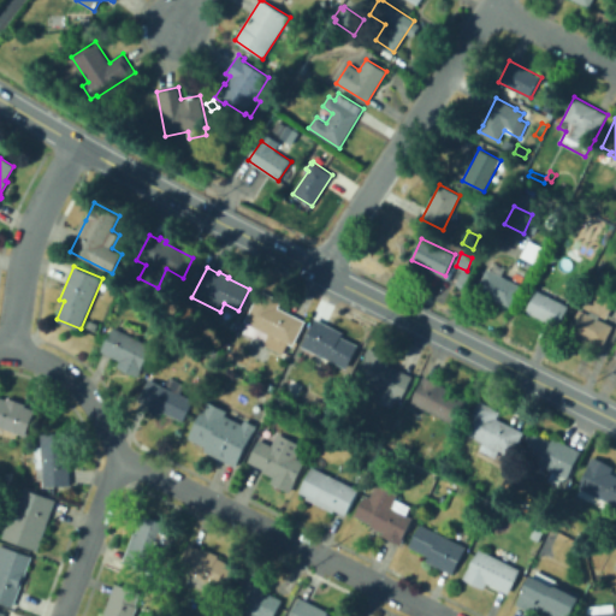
[(511,306),(478,289),(487,268),(521,285),(511,306)]
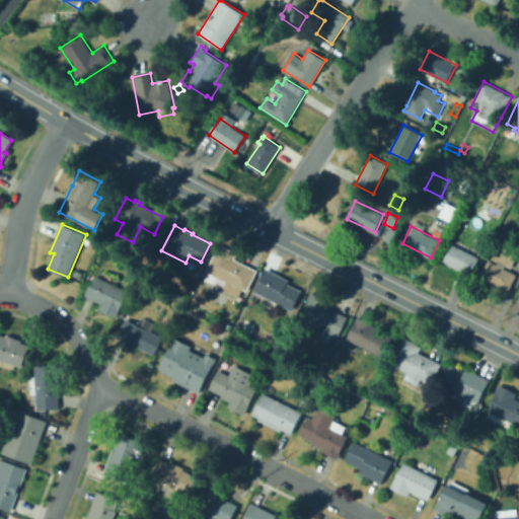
[(257,271),(247,291),(243,289),(238,297),(224,289),(209,282),(213,274),(207,271),(220,244),(237,253),(234,258),(257,271)]
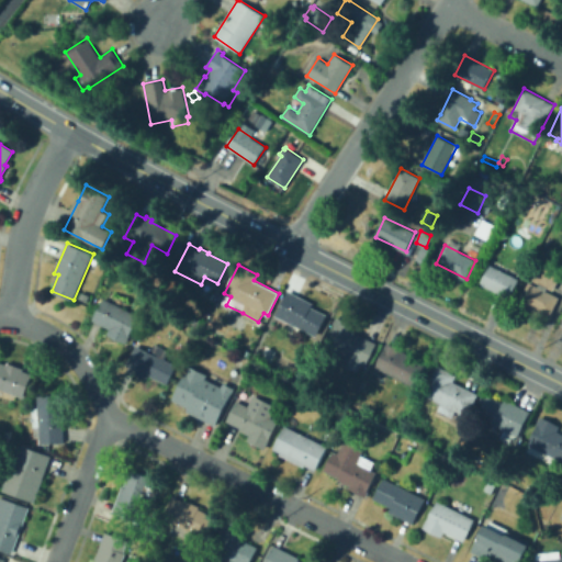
[(509,299),(480,284),(490,265),(519,279),(509,299)]
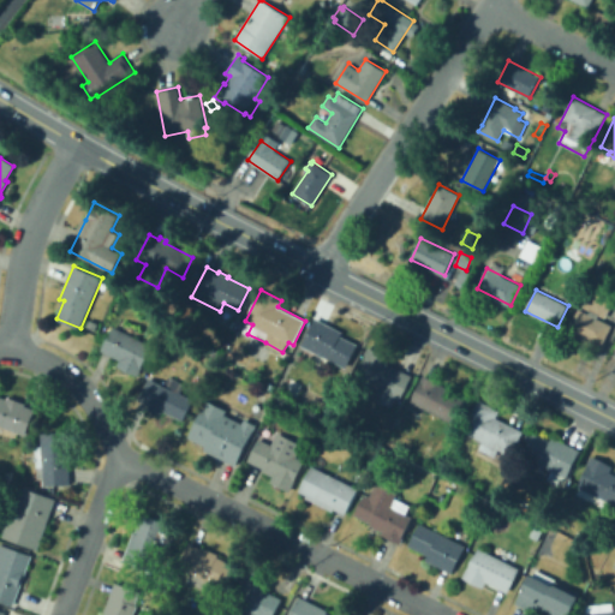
[(602,346),(586,339),(585,342),(578,339),(579,334),(568,329),(578,308),(587,312),(591,306),(607,315),(603,321),(611,326),(602,346)]
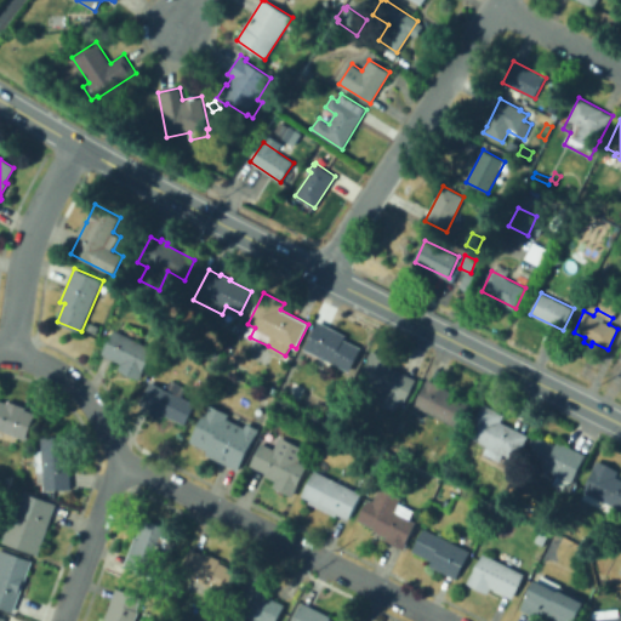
[(362,348),(349,372),(305,349),(318,322),(346,335),(343,339),(362,348)]
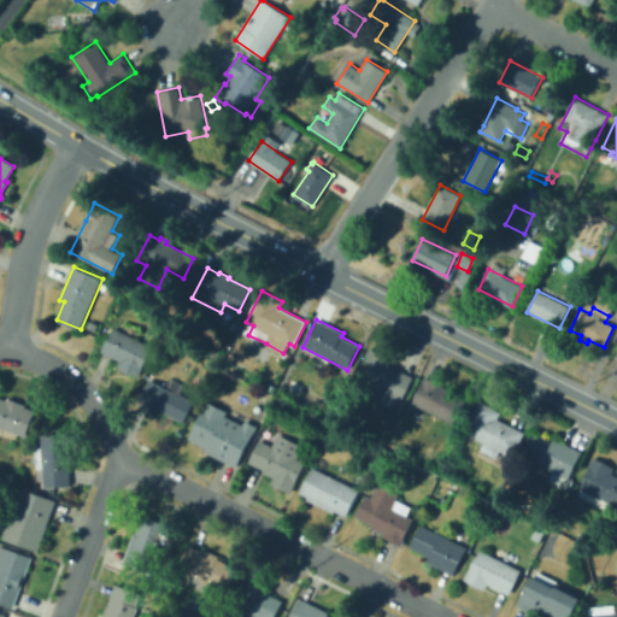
[(144,368),(139,377),(118,366),(121,362),(101,352),(113,328),(152,347),(142,366),(144,368)]
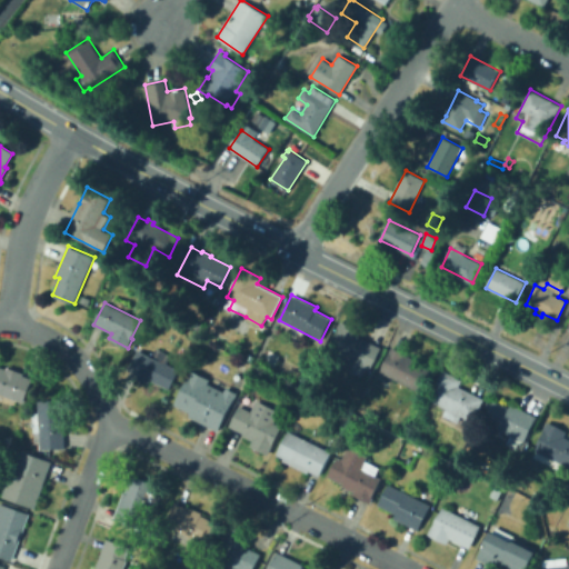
[(381,348),(370,370),(367,368),(362,377),(345,369),(349,360),(329,349),(339,329),(337,328),(340,321),(360,330),(358,336),(381,348)]
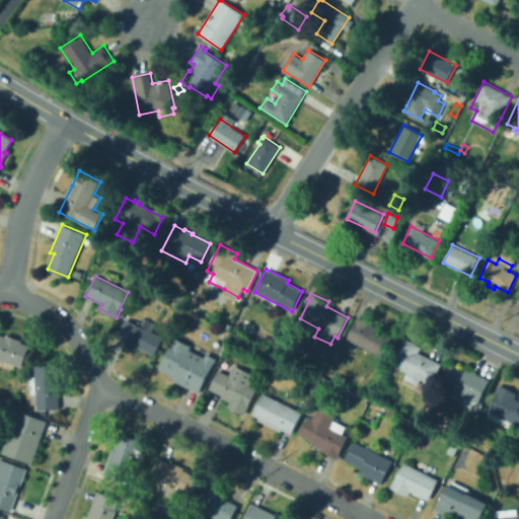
[(393,338),(383,357),(346,339),(357,316),(380,328),(379,330),(393,338)]
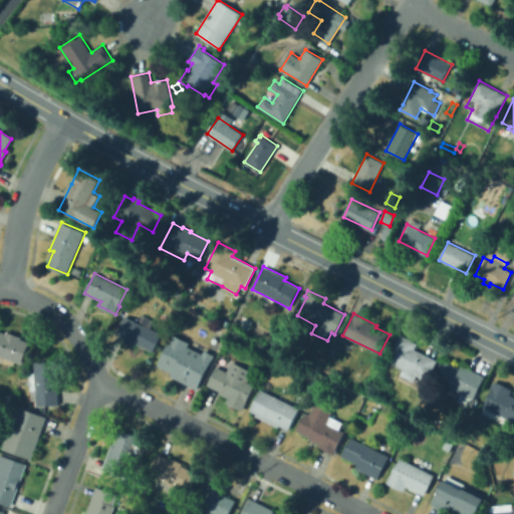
[(155,321),(151,328),(164,334),(155,352),(116,333),(124,315),(138,322),(142,315),(155,321)]
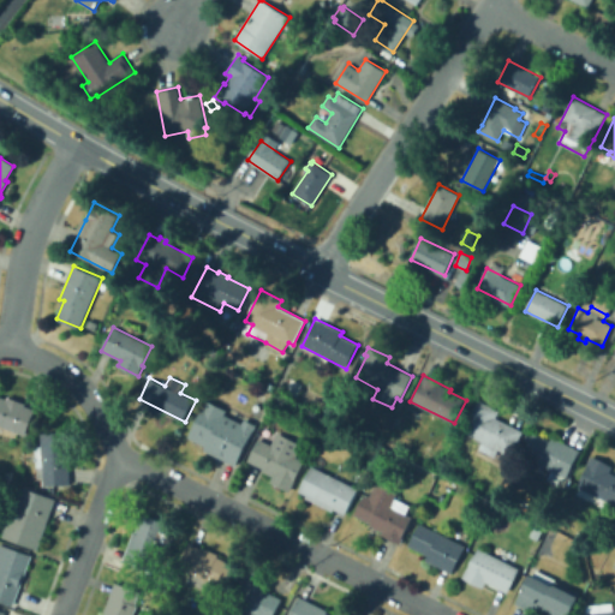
[(0,396),(7,400),(9,396),(27,402),(25,406),(36,410),(25,436),(0,425),(0,396)]
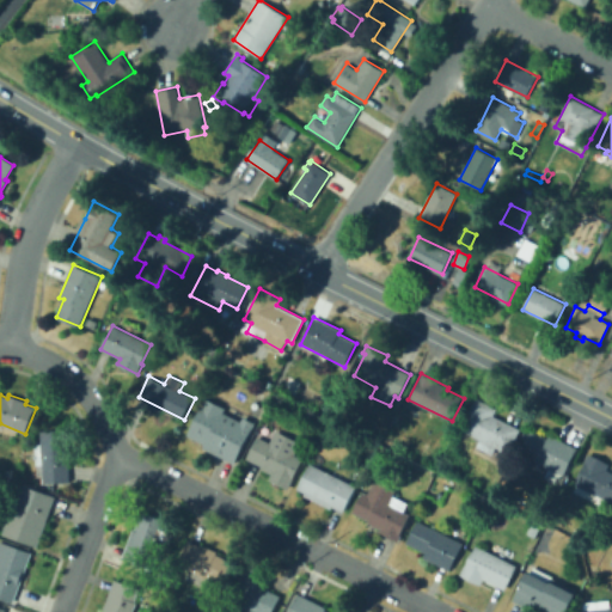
[(222,414),(240,422),(243,417),(255,423),(234,464),(202,447),(204,444),(188,435),(204,399),(225,409),(222,414)]
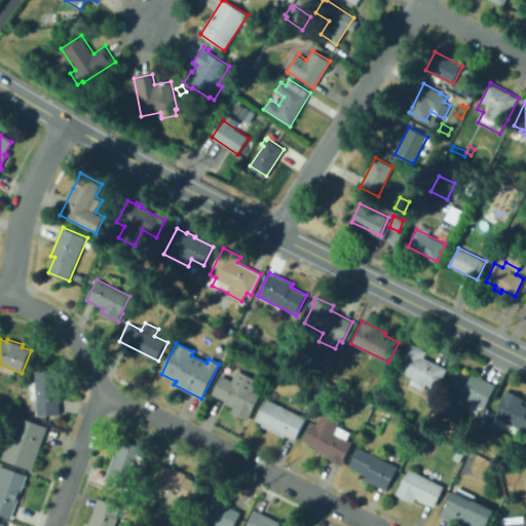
[(424,390),(410,383),(413,376),(397,368),(409,343),(426,351),(423,357),(447,369),(438,389),(427,384),(424,390)]
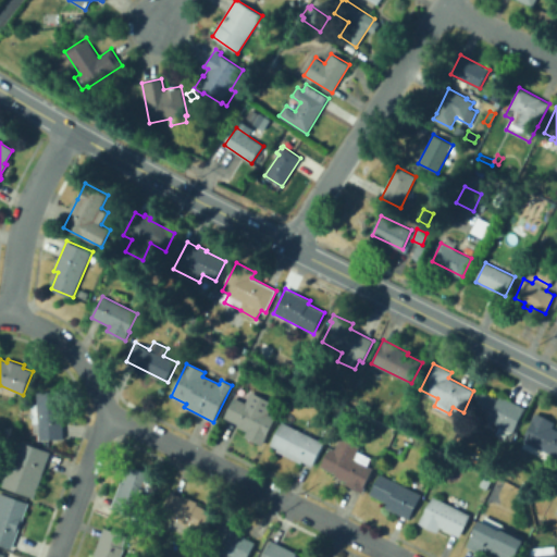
[(61,391),(62,407),(64,407),(65,422),(63,422),(64,438),(40,440),(38,418),(32,418),(31,409),(39,408),(37,393),(61,391)]
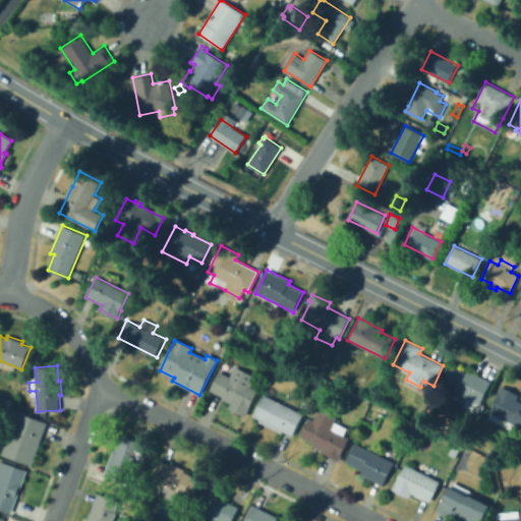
[(480,405),(442,386),(452,365),(467,373),(468,369),(493,382),(480,405)]
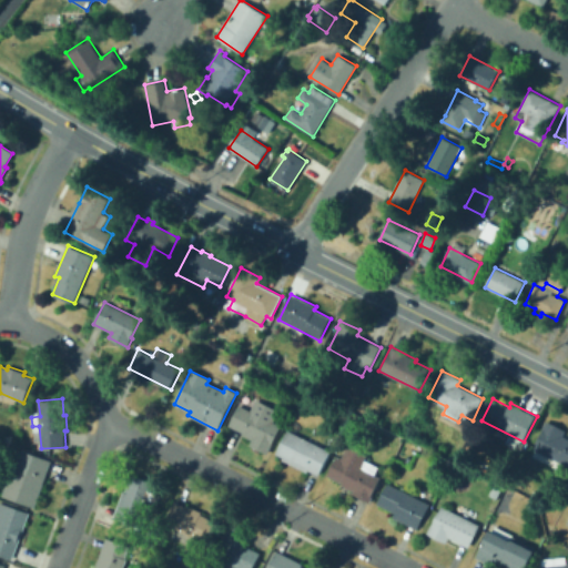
[(272,445),(269,453),(250,444),(252,439),(243,435),(244,433),(230,426),(241,403),(281,425),(271,444),(272,445)]
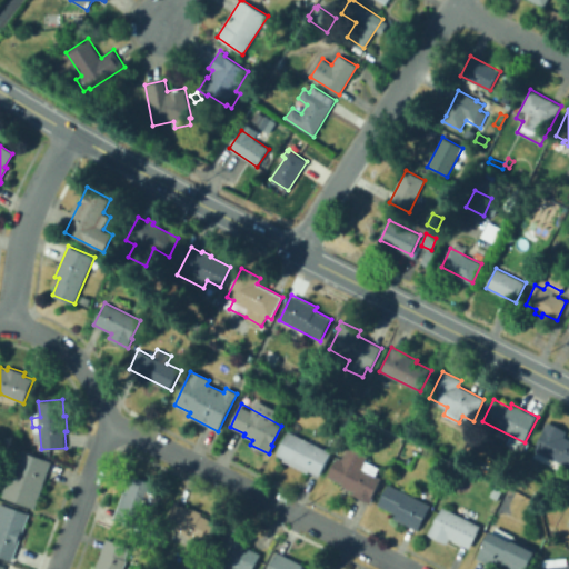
[(568,467),(533,449),(543,430),(542,430),(547,421),(566,431),(563,437),(568,439),(568,467)]
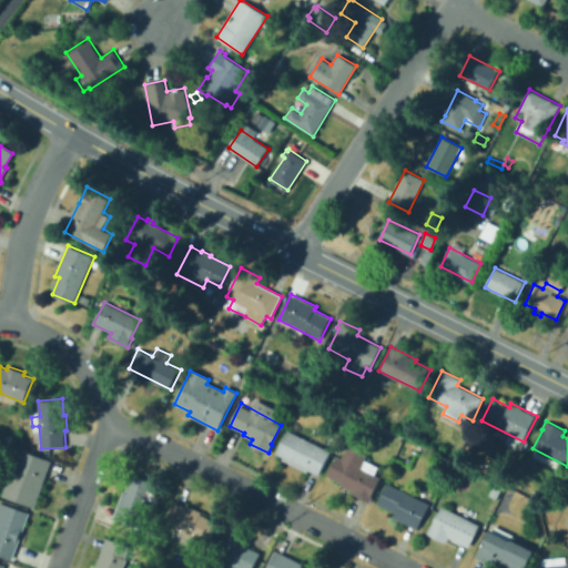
[(391,438),(383,435),(386,428),(394,432),(391,438)]
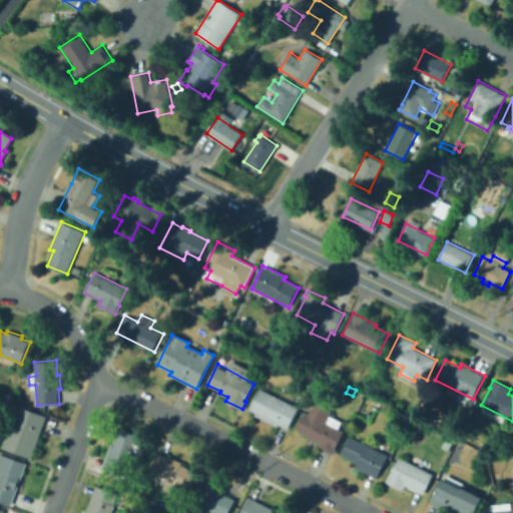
[(299,408),(288,429),(279,425),(278,427),(255,415),(257,413),(249,410),(260,388),(299,408)]
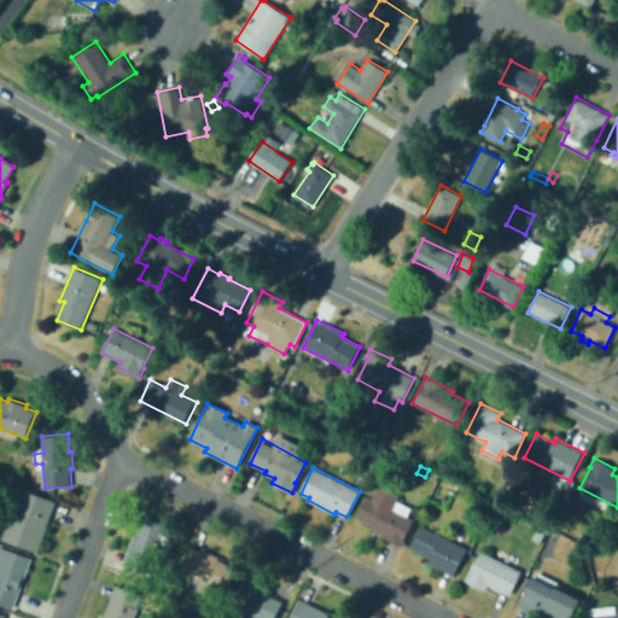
[(403,546),(384,536),(384,535),(372,528),(373,525),(356,518),(367,495),(372,499),(379,483),(401,494),(396,502),(412,509),(408,517),(414,519),(404,538),(407,540),(403,546)]
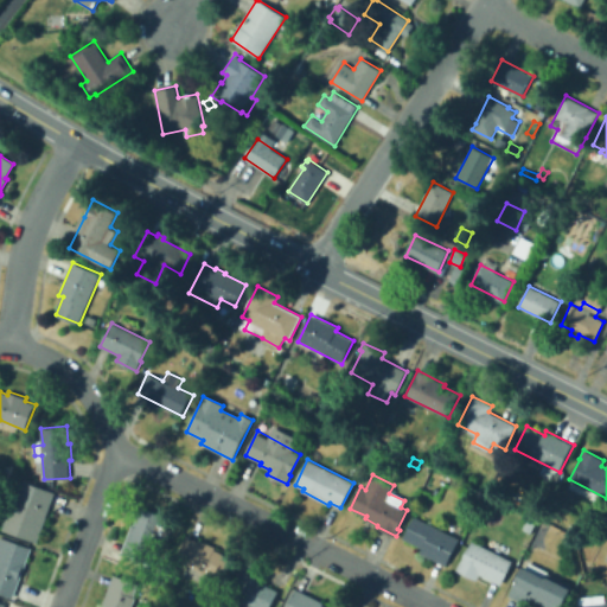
[(37,542),(2,530),(14,497),(25,500),(31,484),(56,492),(37,542)]
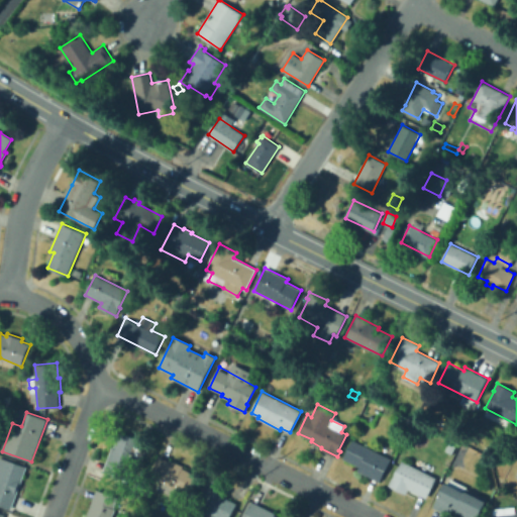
[(364,439),(363,430),(369,429),(371,438),(364,439)]
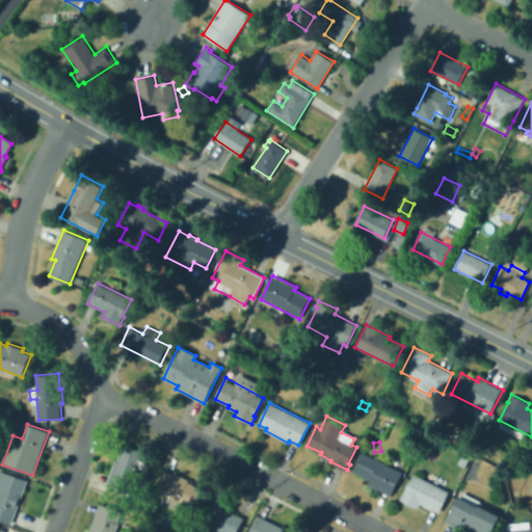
[(142,458),(151,462),(143,483),(138,481),(134,495),(107,484),(116,459),(117,460),(124,445),(144,452),(142,458)]
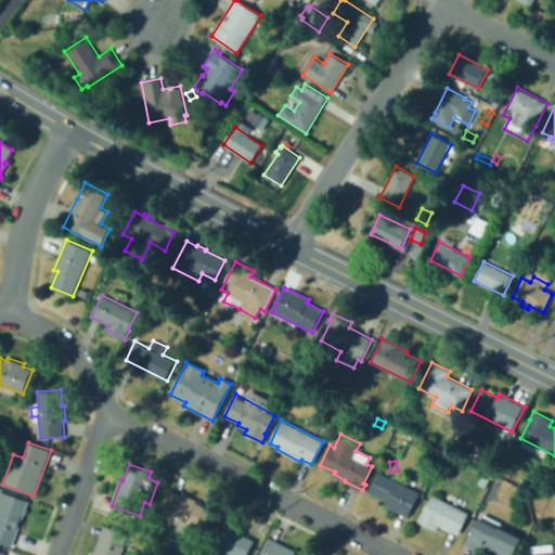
[(408,517),(385,506),(387,501),(370,492),(379,473),(420,492),(408,517)]
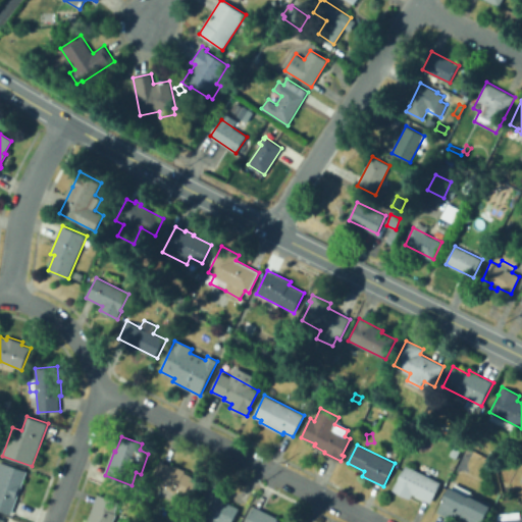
[(12,515),(0,510),(0,461),(29,471),(12,515)]
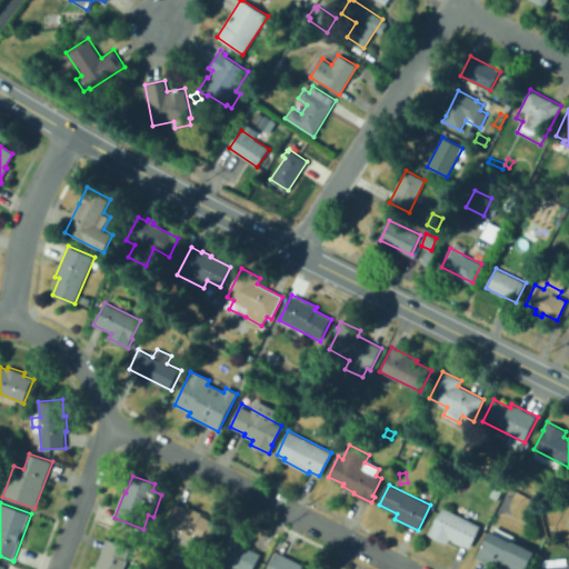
[(175,502),(186,508),(188,506),(202,512),(201,515),(219,523),(208,546),(176,529),(177,527),(166,521),(175,502)]
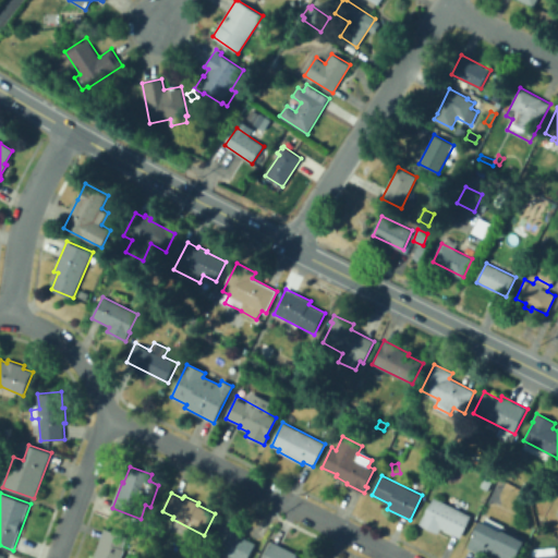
[(461,537),(441,529),(439,534),(420,524),(424,516),(425,516),(435,497),(472,516),(461,537)]
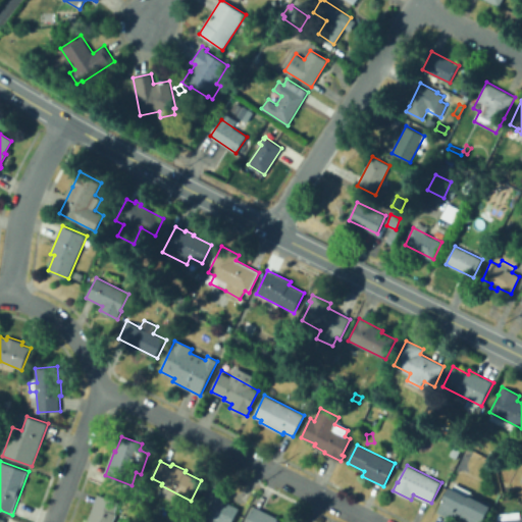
[(239,508),(231,521),(194,521),(207,494),(204,493),(209,482),(228,492),(224,501),(239,508)]
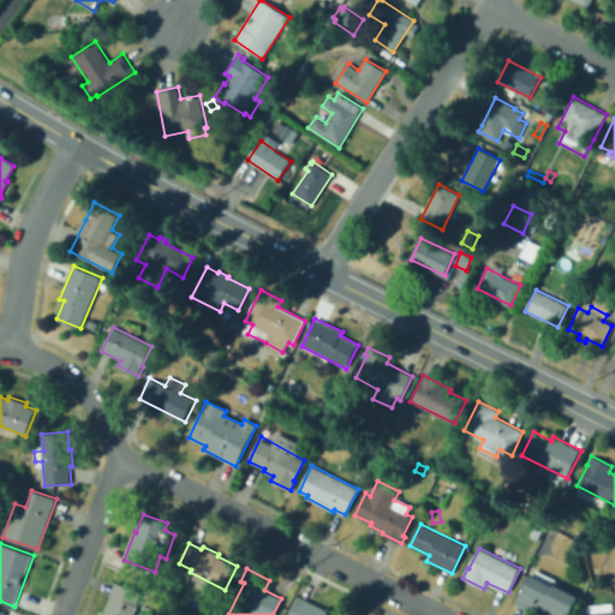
[(569,614),(538,614),(515,603),(530,574),(553,585),(555,580),(580,593),(569,614)]
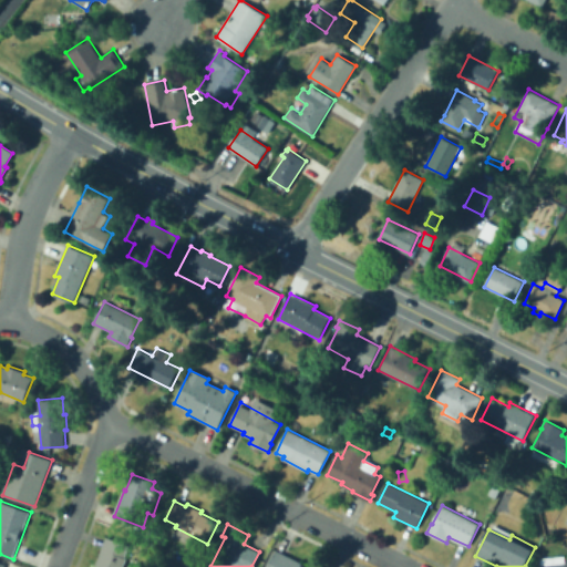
[(140,565),(138,566),(98,566),(99,566),(96,565),(106,537),(131,546),(125,557),(127,558),(126,559),(140,565)]
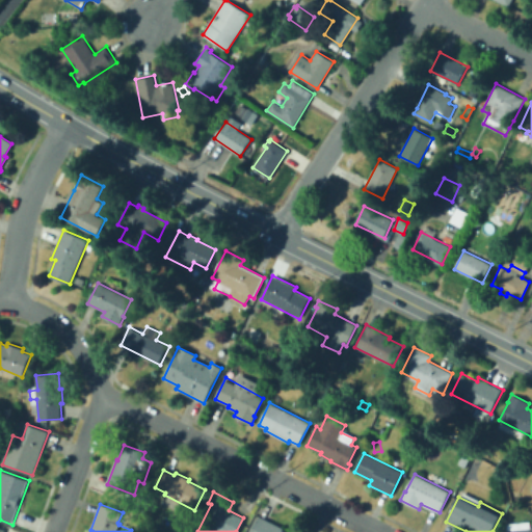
[(285,531),(250,531),(259,515),(278,526),(277,528),(285,531)]
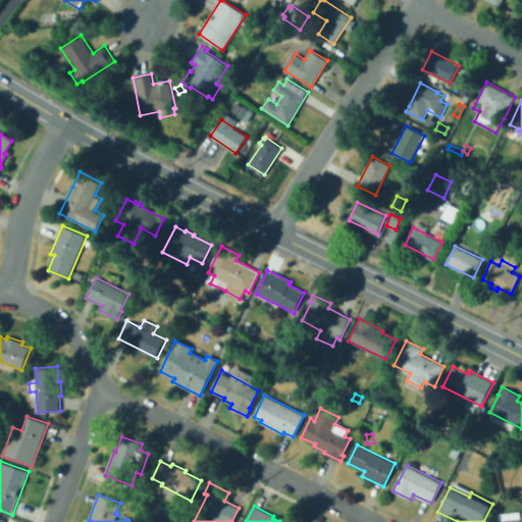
[(493,521),(493,520),(498,520),(498,514),(520,512),(520,518),(521,517),(521,521),(493,521)]
